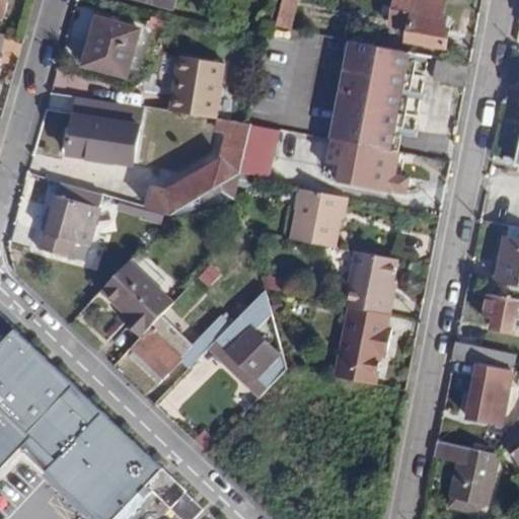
[(0,0),(0,13),(4,15),(8,0),(0,0)]
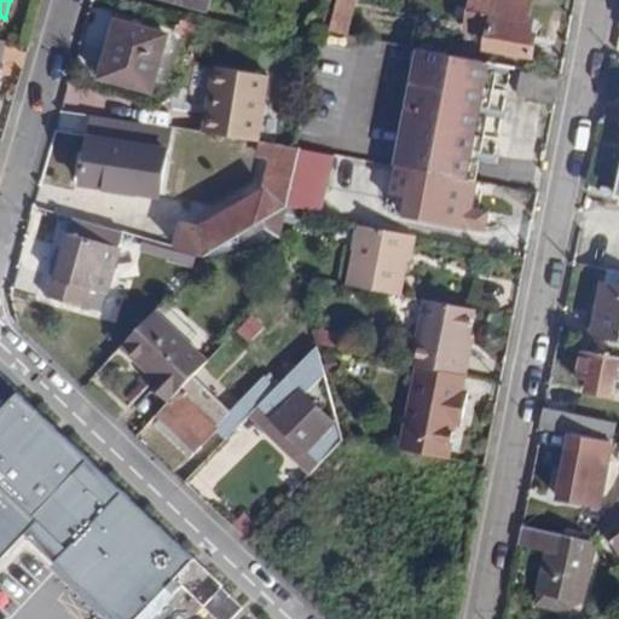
[(336,0),(329,30),(346,33),(352,0),(336,0)]
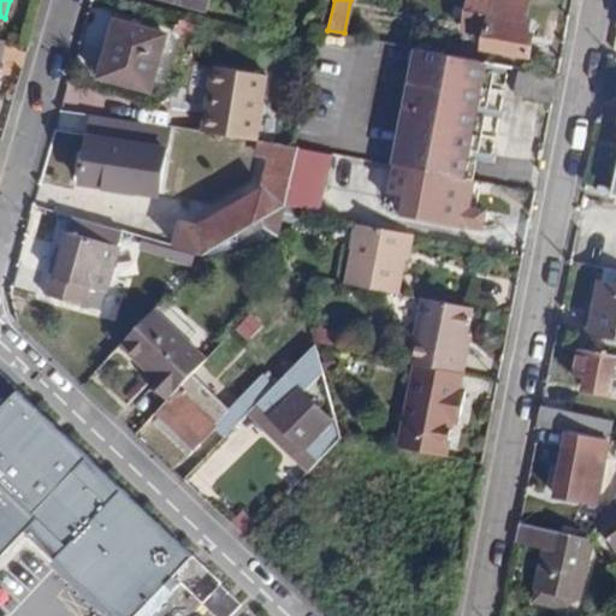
[(526,19),(528,0),(526,0),(472,0),(466,31),(485,36),(483,47),(529,55),(537,22),(526,19)]
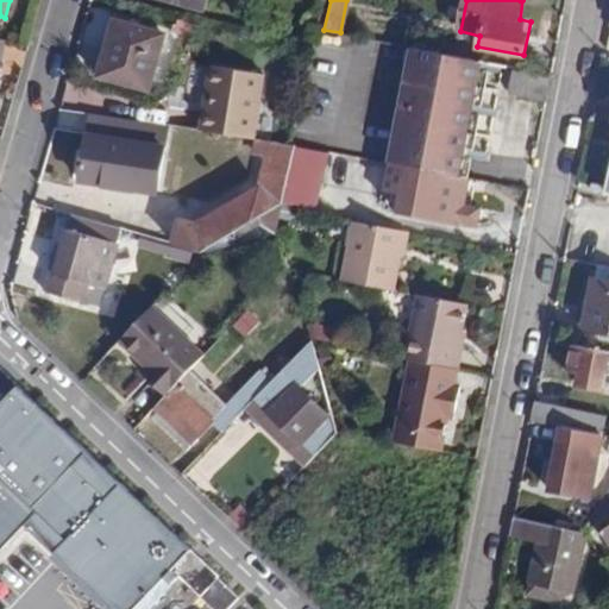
[(150,88),(165,35),(118,22),(102,75),(150,88)]
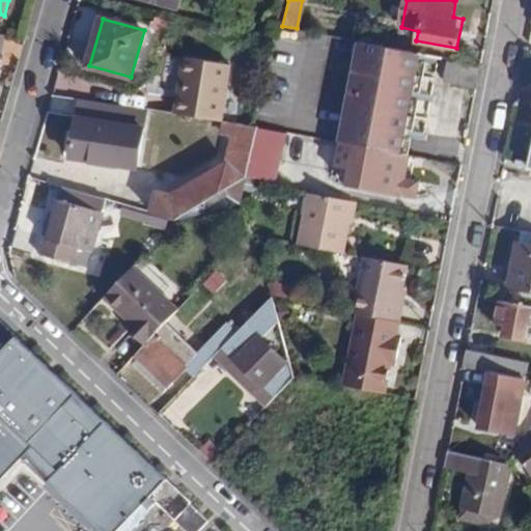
[(361,42),(345,126),(402,137),(419,53),(361,42)]
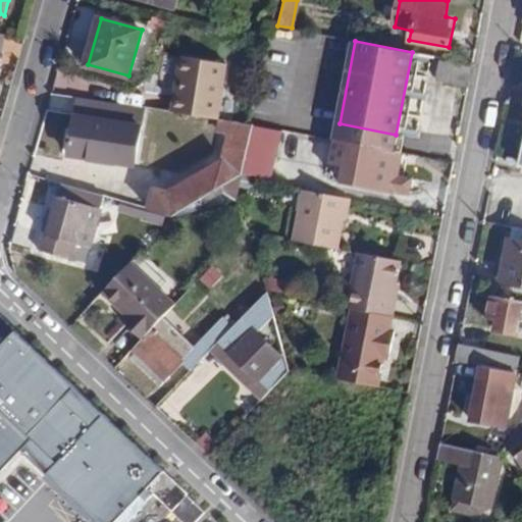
[(414,60),(416,53),(412,52),(396,135),(393,153),(401,155),(404,136),(400,135),(401,128),(406,129),(412,99),(407,98),(408,91),(413,92),(419,61),(414,60)]
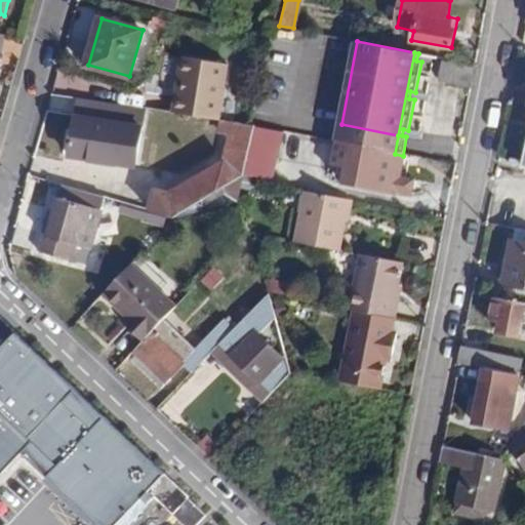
[(172,113),(208,118),(217,120),(226,64),(180,57),(172,113)]
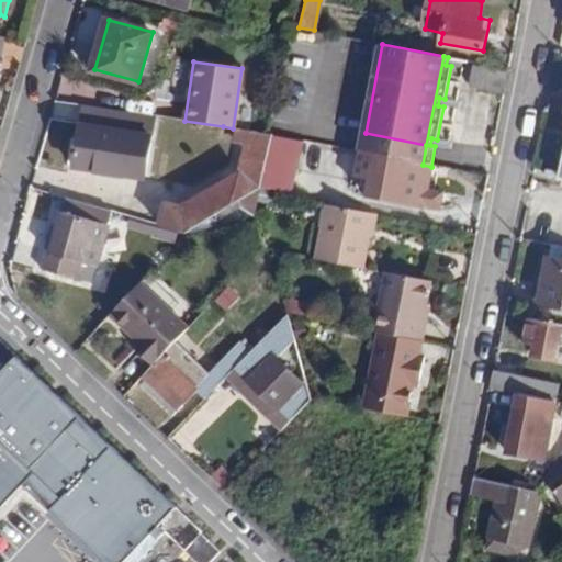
[(504,92),(508,72),(474,66),(470,86),(504,92)]
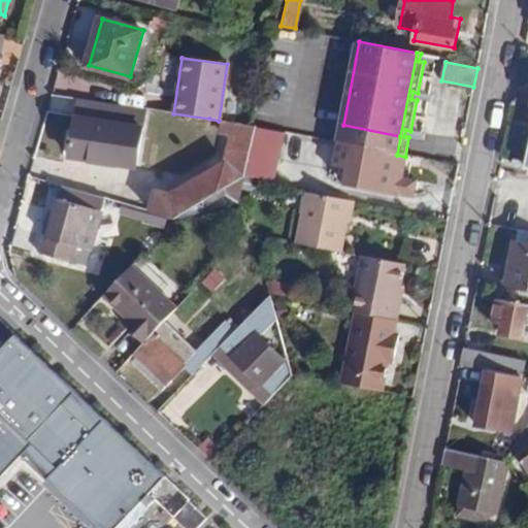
[(144,109),(80,99),(73,158),(135,166),(144,109)]
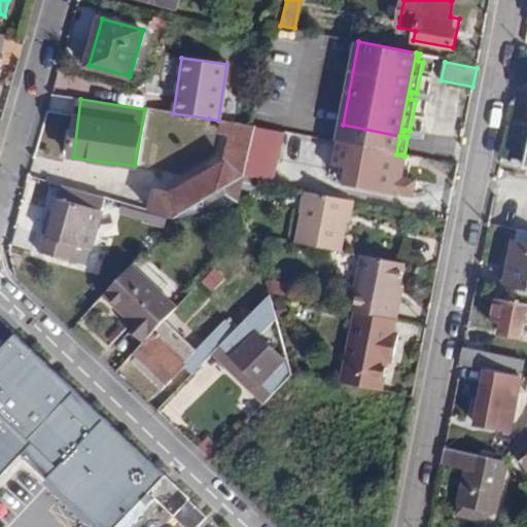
[(157,192),(153,211),(179,218),(245,176),(250,153),(256,127),(218,120),(209,118),(208,129),(231,132),(227,161),(172,195),(157,192)]
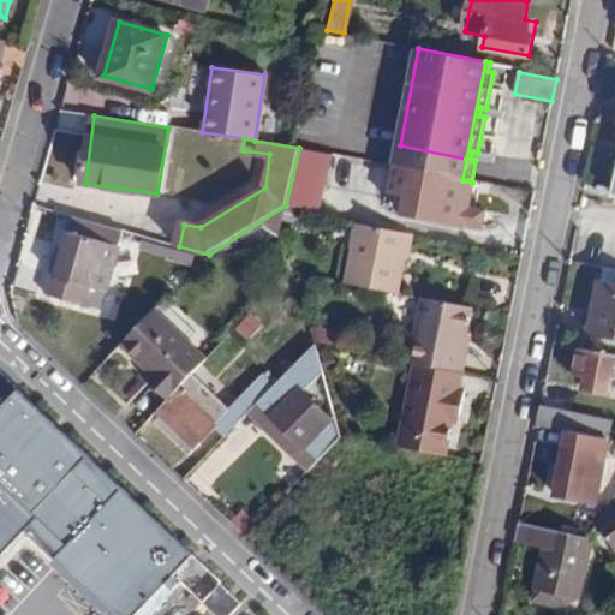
[(400,145),(395,167),(425,173),(463,180),(466,159),(400,145)]
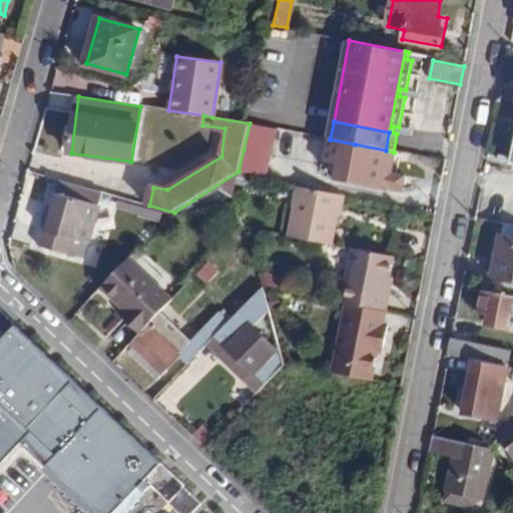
[(313,159),(314,132),(277,131),(276,170),(284,171),(284,158),(313,159)]
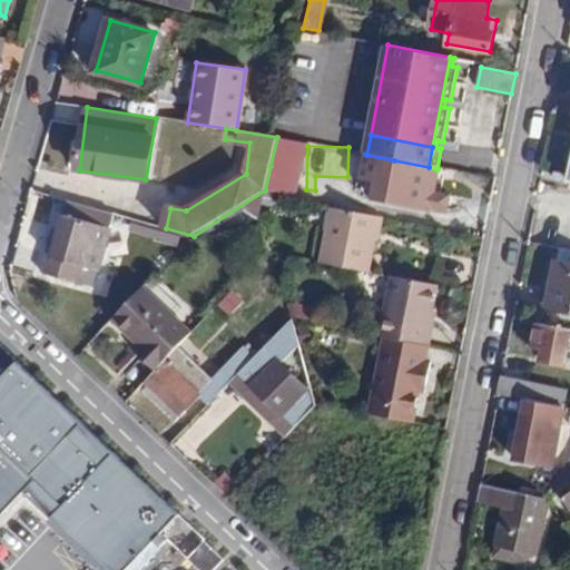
[(429,167),(394,160),(386,200),(448,214),(451,196),(436,193),(441,169),(438,169),(429,167)]
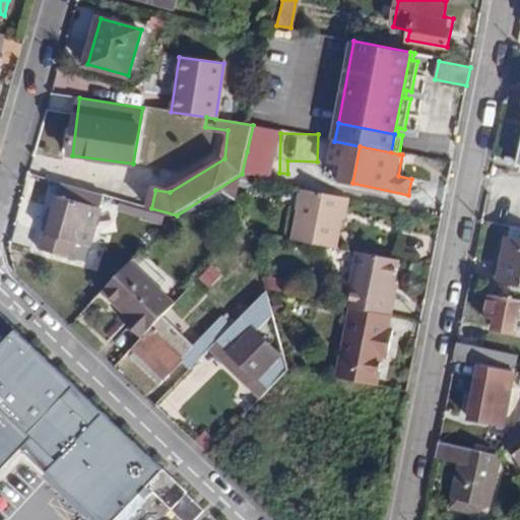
[(247,151),(242,174),(241,178),(261,182),(266,156),(247,151)]
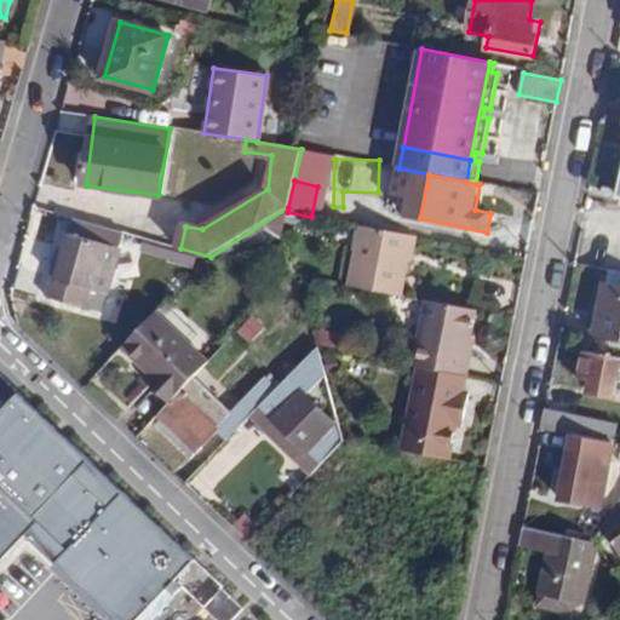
[(124,233),(76,219),(67,253),(59,251),(47,296),(87,306),(91,290),(103,292),(105,293),(124,233)]
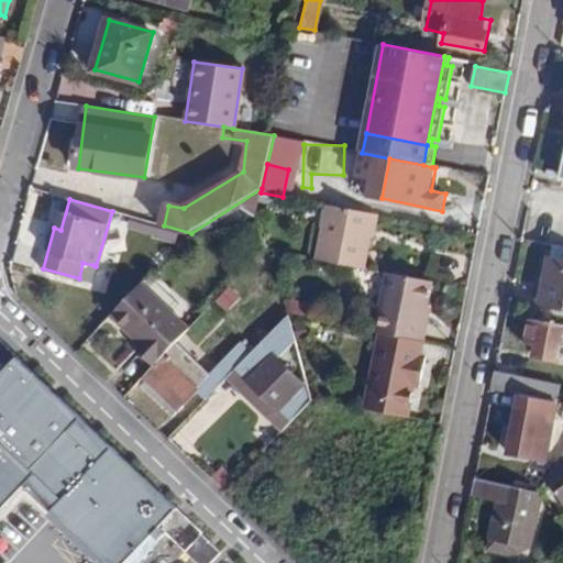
[(328,206),(318,258),(364,268),(371,232),(375,214),(328,206)]
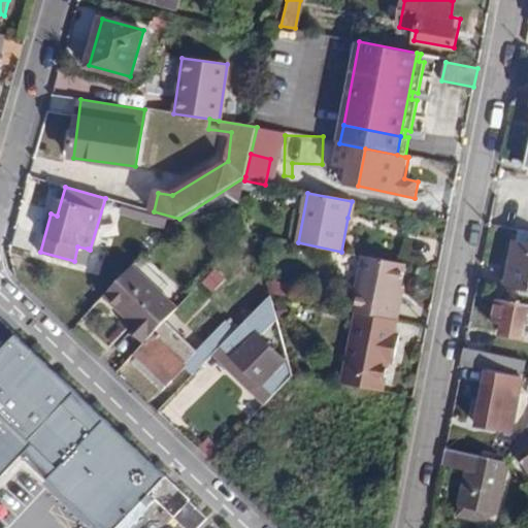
[(352,201),(348,218),(353,219),(357,202),(352,201)]
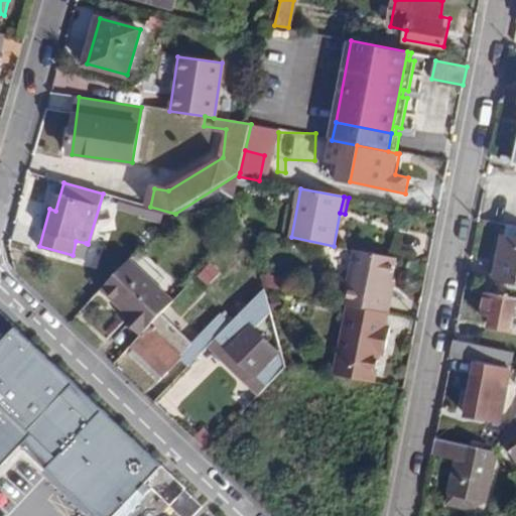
[(515,280),(515,239),(504,237),(497,277),(515,280)]
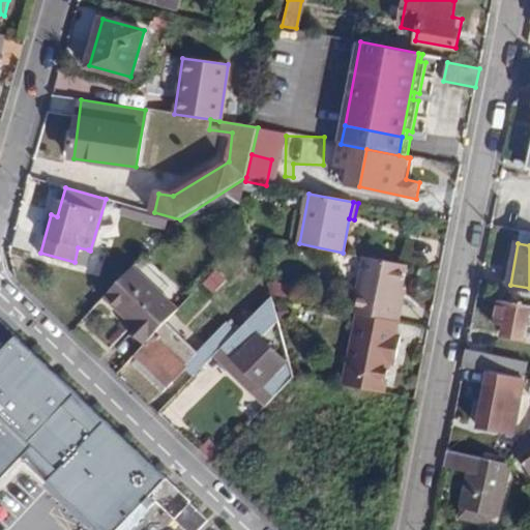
[(78,247),(75,262),(85,264),(88,249),(78,247)]
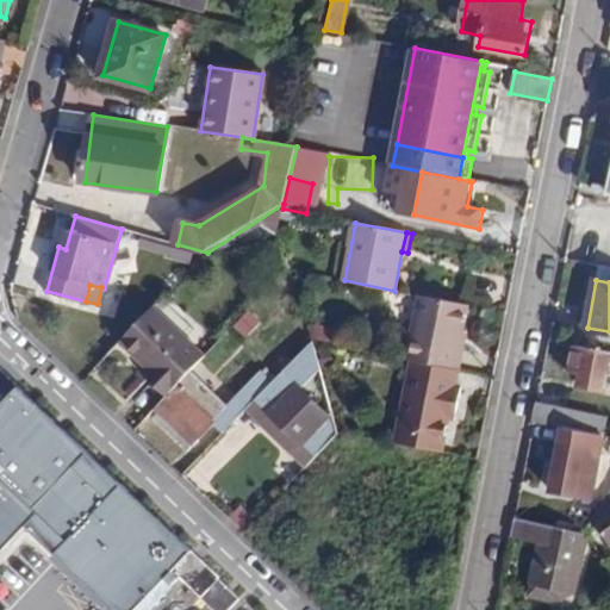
[(421,296),(408,361),(411,362),(461,372),(468,334),(466,334),(471,305),(421,296)]
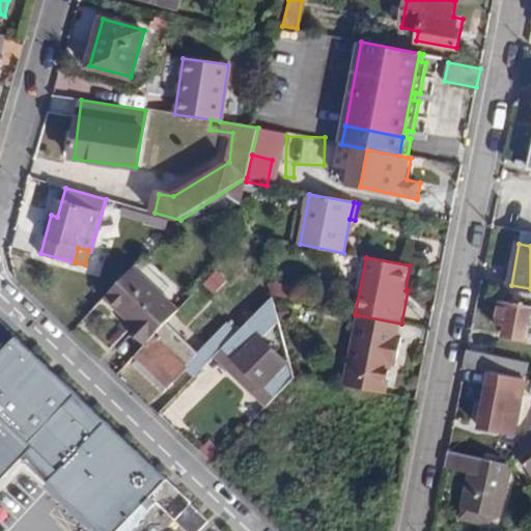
[(135,268),(107,296),(133,319),(127,326),(146,343),(165,324),(178,309),(149,282),(150,281),(135,268)]
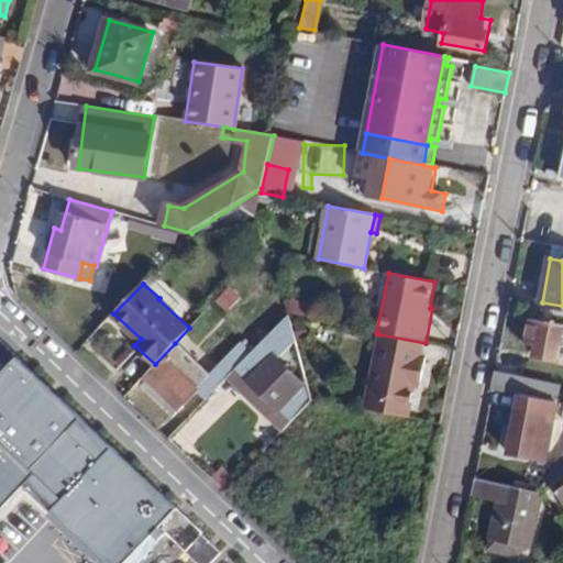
[(231,301),(223,296),(218,301),(224,308),(231,301)]
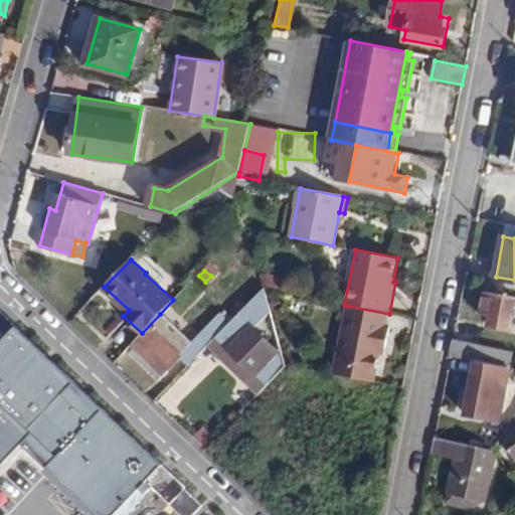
[(283,289),(285,278),(267,274),(265,286),(283,289)]
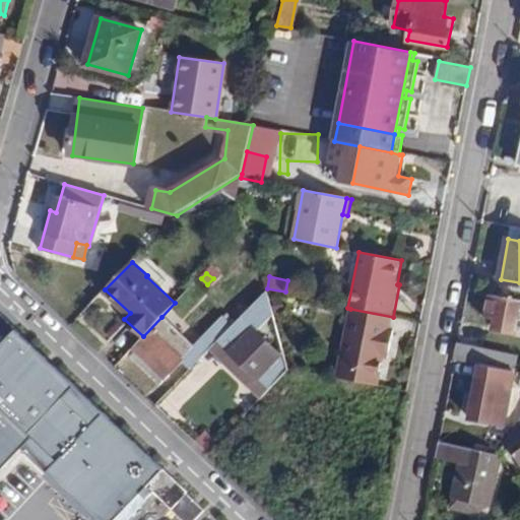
[(253,387),(262,396),(288,369),(286,359),(257,332),(272,315),(265,293),(232,327),(211,348),(221,359),(228,352),(258,381),(253,387)]
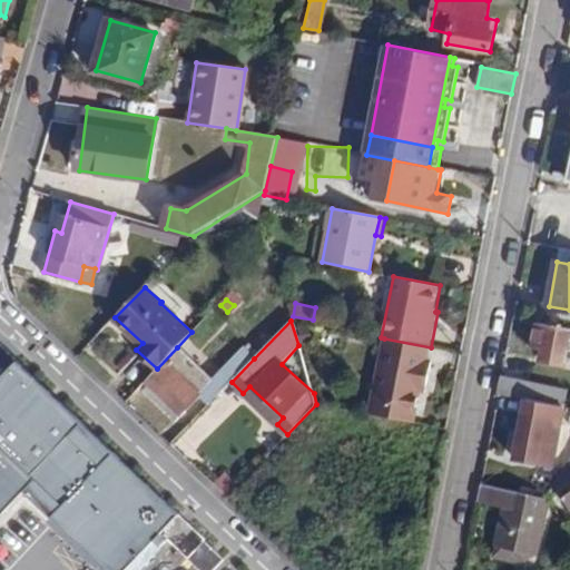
[(569,341),(569,328),(541,323),(537,347),(544,350),(543,360),(566,363),(569,341)]
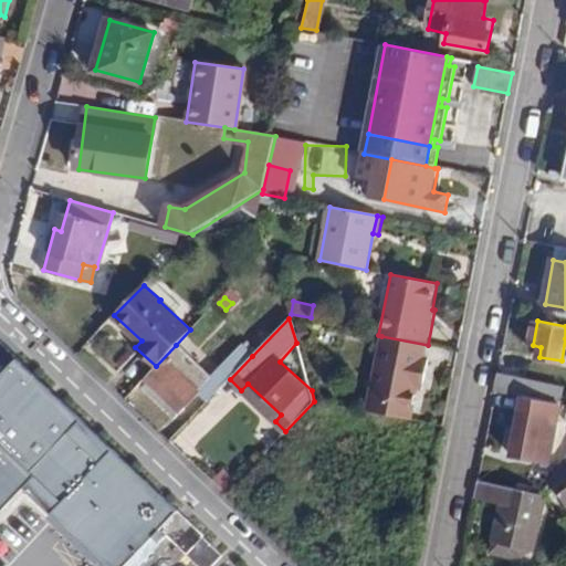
[(428,345),(381,336),(368,399),(416,409),(419,388),(426,389),(432,359),(426,358),(428,345)]
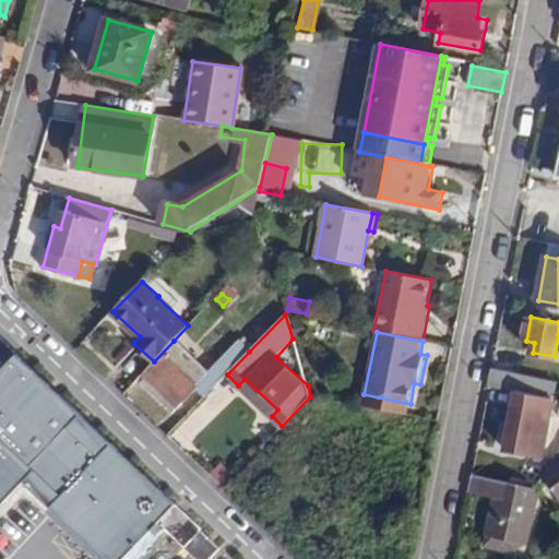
[(154,361),(144,372),(179,405),(197,387),(205,396),(227,375),(249,352),(238,340),(207,371),(174,341),(154,361)]
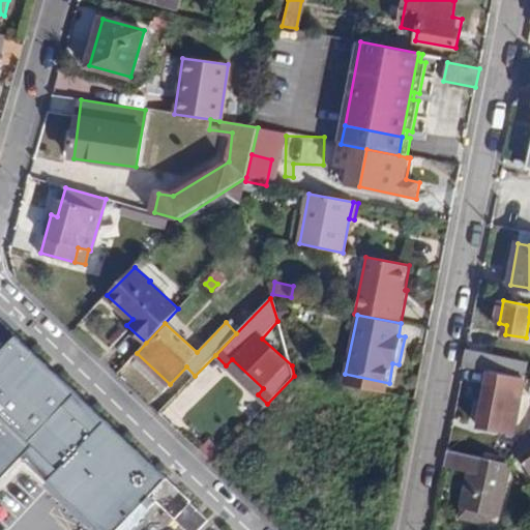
[(101,529),(115,529),(166,476),(17,335),(5,347),(0,352),(0,479),(24,455),(101,529)]
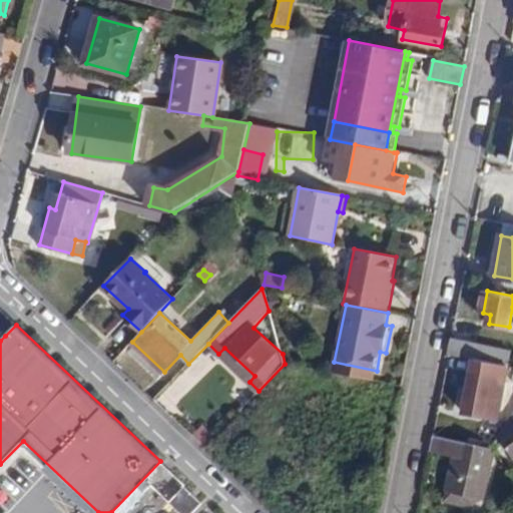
[(453,341),(450,355),(475,360),(508,366),(510,352),(453,341)]
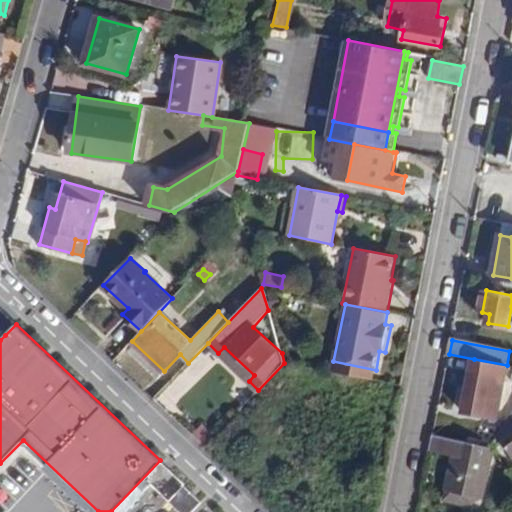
[(224,347),(218,353),(249,381),(254,375),(224,347)]
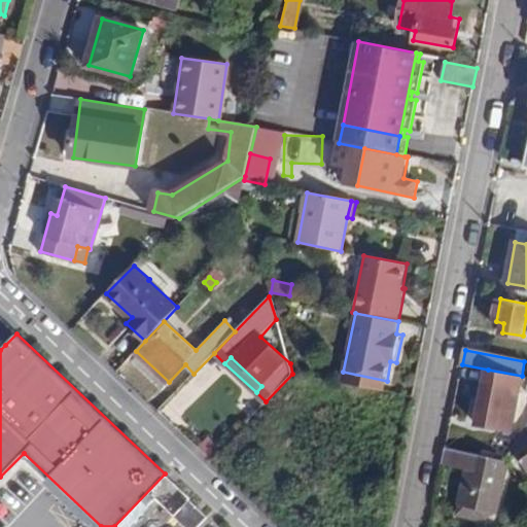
[(522,376),(488,370),(478,425),(513,431),(524,377),(522,376)]
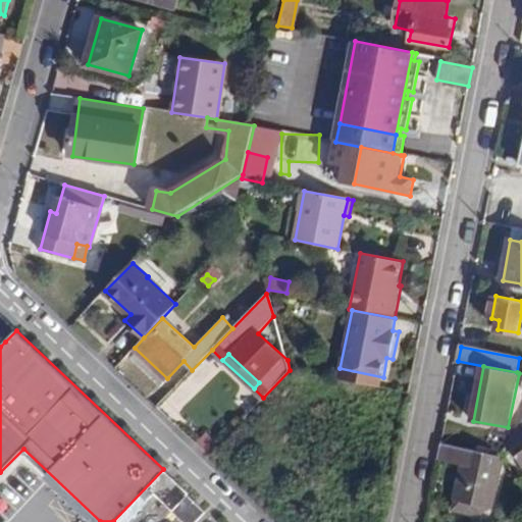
[(383,377),(340,368),(337,379),(380,388),(383,377)]
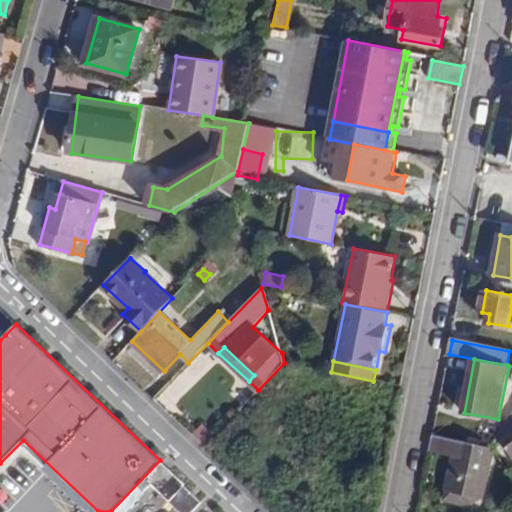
[(433,435),(430,452),(453,456),(445,499),(472,505),(474,497),(483,498),(493,449),(491,446),(433,435)]
